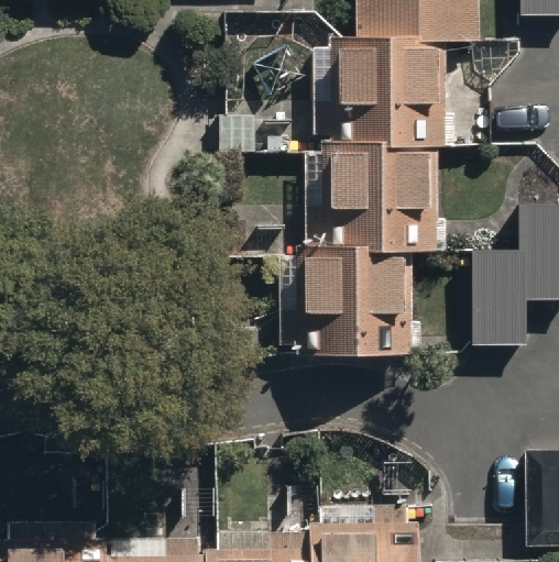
[(477,40),(475,0),(360,0),(360,37),(328,37),(328,48),(311,48),(311,138),(319,138),(319,153),(303,153),(303,248),(296,248),(296,259),(283,259),(283,344),(297,344),(297,355),(424,355),(424,323),(409,323),(409,250),(447,250),(447,216),(436,216),(435,151),(446,151),(446,40),(477,40)]
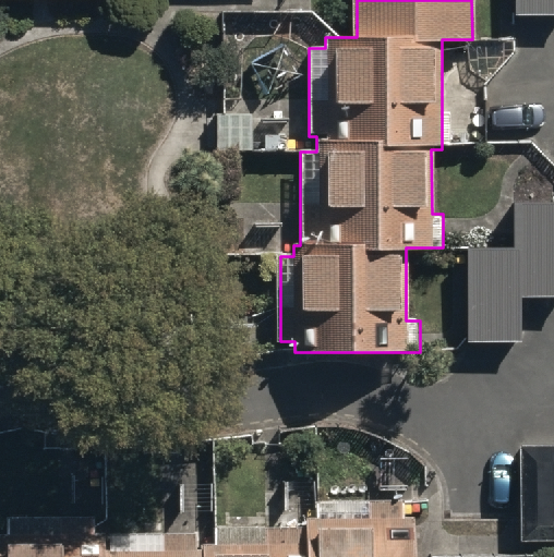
[(553,0),(516,0),(516,15),(553,15),(553,0)]
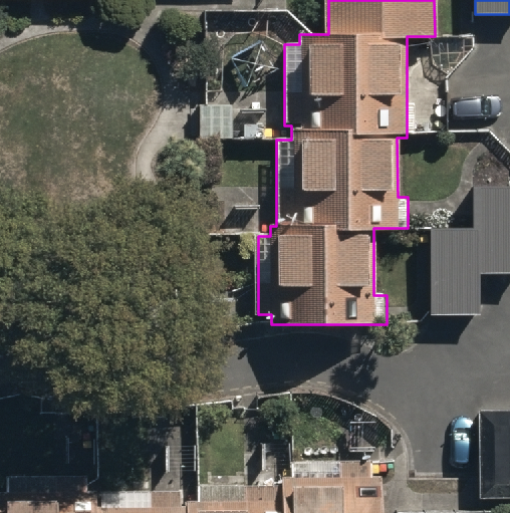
[(476,231),(432,230),(429,315),(478,317),(480,274),(509,275),(509,187),(477,186),(476,231)]
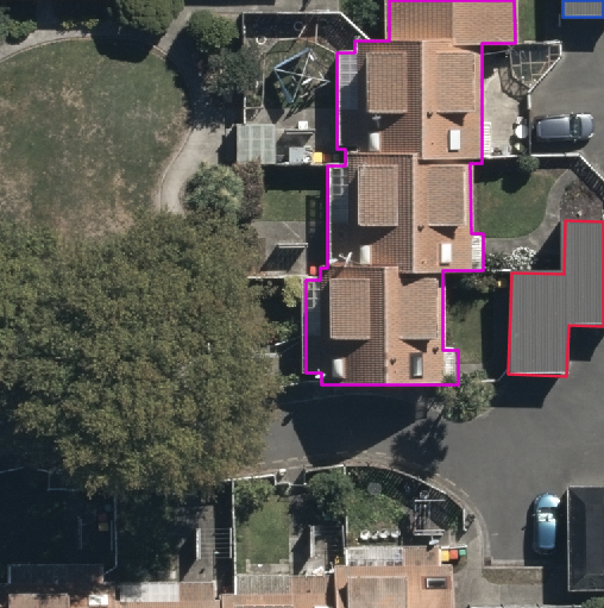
[(603,486),(571,487),(572,590),(603,589),(603,486)]
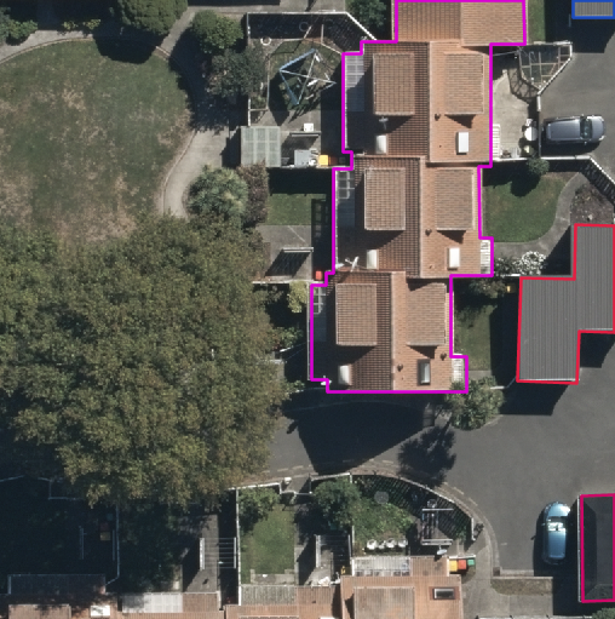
[(13,596),(1,596),(0,618),(458,618),(458,579),(450,579),(450,556),(350,556),(350,584),(300,584),(300,578),(253,578),(253,589),(233,589),(233,608),(216,608),(216,595),(111,595),(111,573),(13,573),(13,596)]
